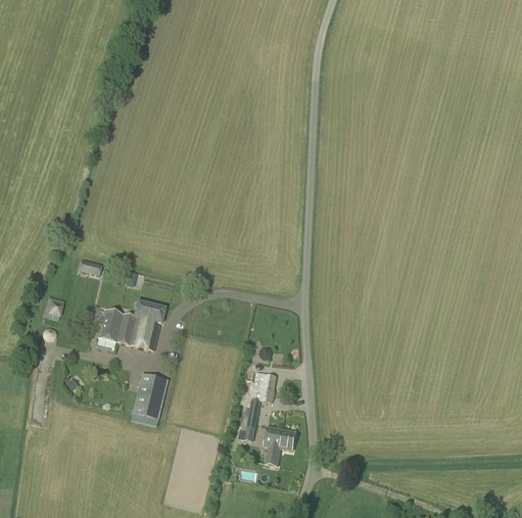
[(82,259),(79,269),(100,274),(101,268),(102,264),(102,263),(82,257),(82,259)]
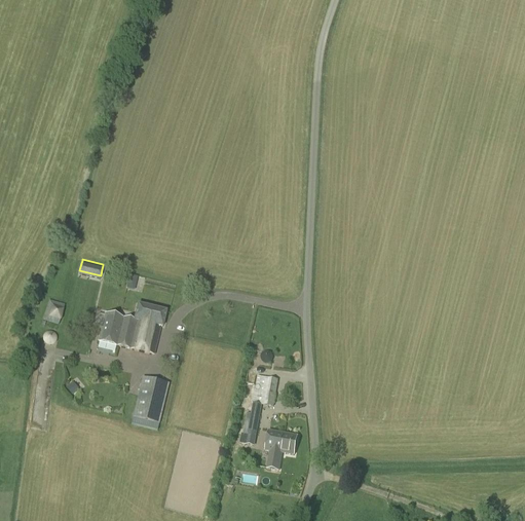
[(126,284),(135,285),(138,271),(129,269),(126,284)]
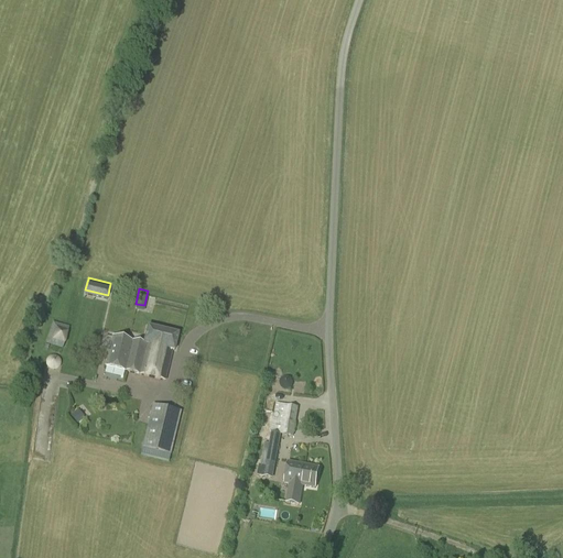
[(64,343),(71,323),(53,317),(46,338),(64,343)]
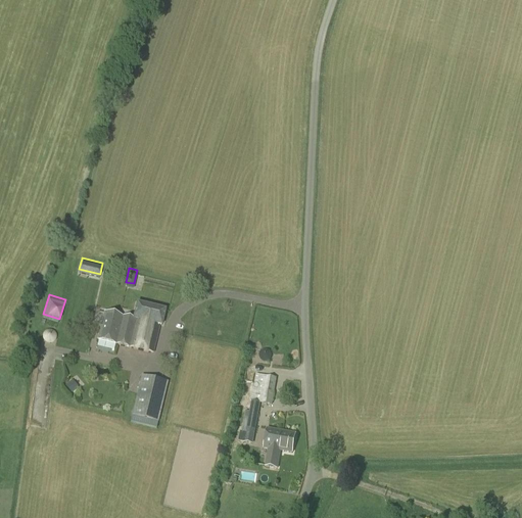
[(139,299),(135,315),(105,309),(99,336),(154,349),(159,326),(160,320),(163,321),(167,307),(139,299)]
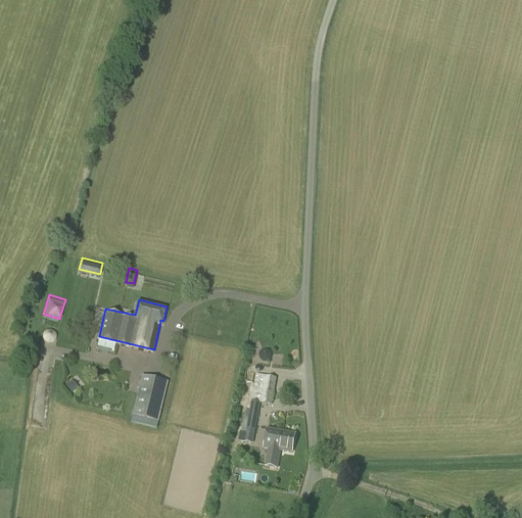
[(273,401),(278,373),(256,370),(246,428),(255,429),(261,398),(273,401)]
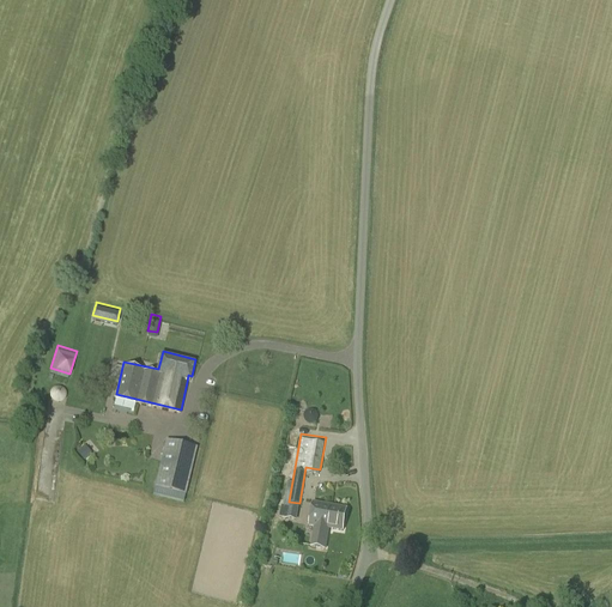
[(186,490),(198,443),(167,435),(156,481),(186,490)]
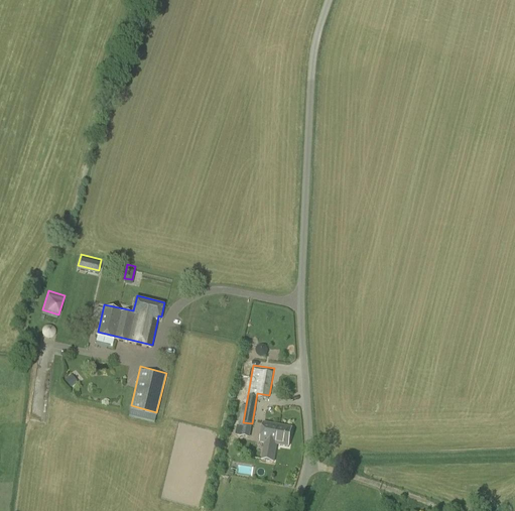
[(73,370),(65,373),(70,382),(77,378),(73,370)]
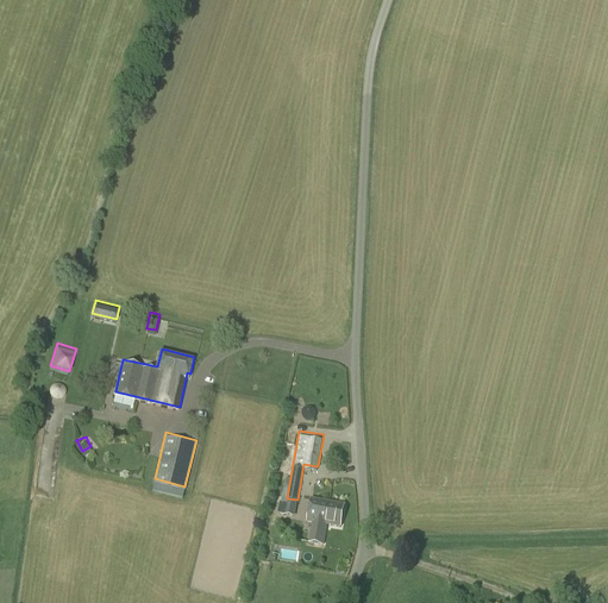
[(342,522),(346,501),(313,495),(308,522),(313,523),(311,538),(324,540),(327,520),(342,522)]
